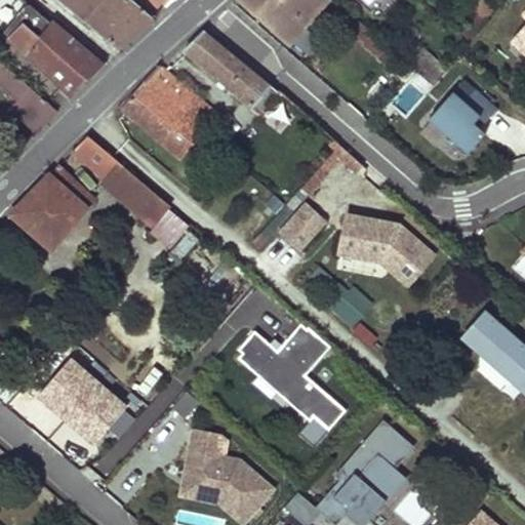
[(123,0),(59,0),(119,50),(154,19),(130,0),(125,0),(125,1),(123,0)]
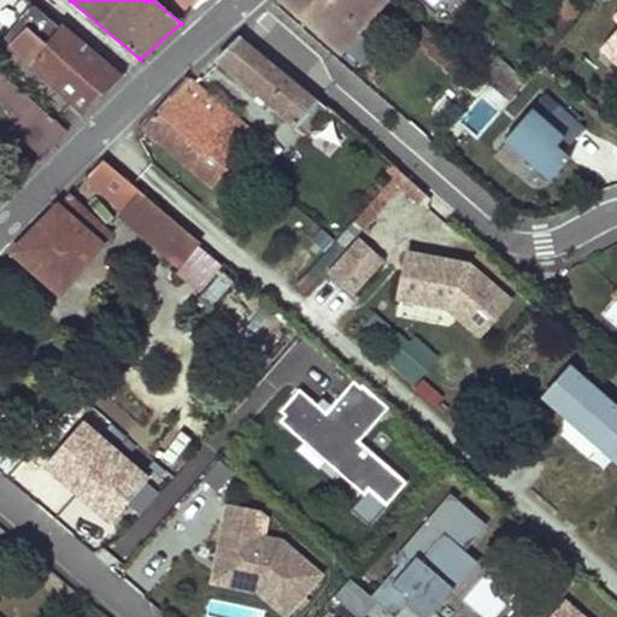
[(278,0),(339,54),(375,13),(387,0),(278,0)]
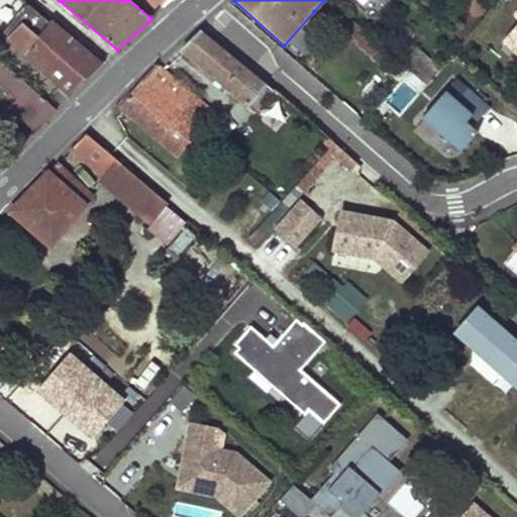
[(6,33),(26,54),(25,54),(72,96),(103,64),(52,19),(49,22),(38,13),(28,5),(6,33)]
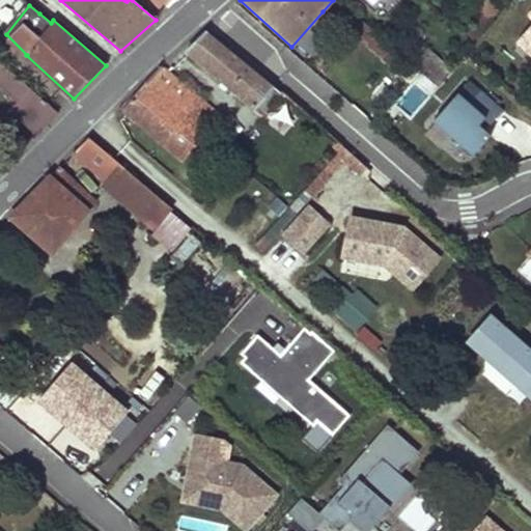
[(530,11),(530,14),(530,15),(530,27),(520,40),(530,50),(530,11)]
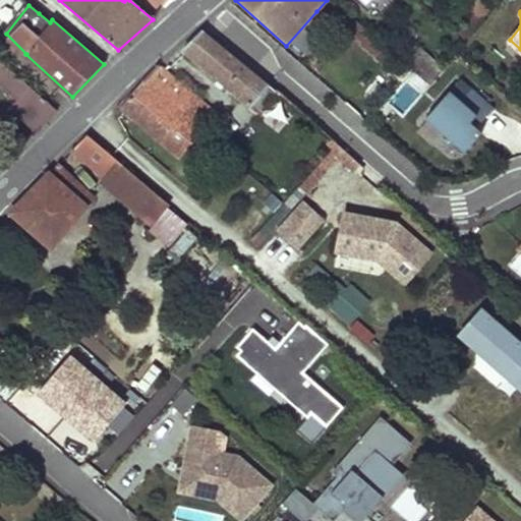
[(464,39),(480,19),(473,13),(457,33),(464,39)]
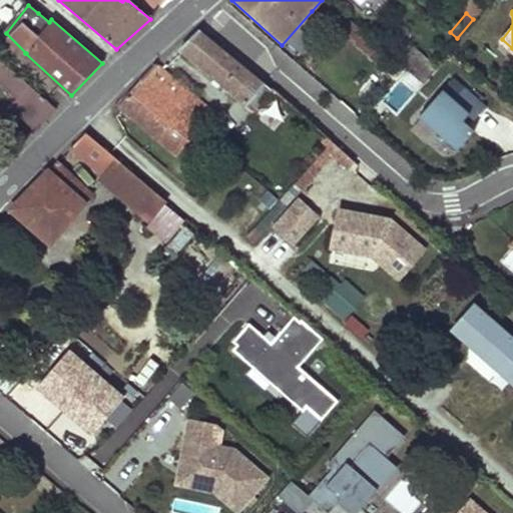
[(344,30),(358,42),(365,33),(352,21),(344,30)]
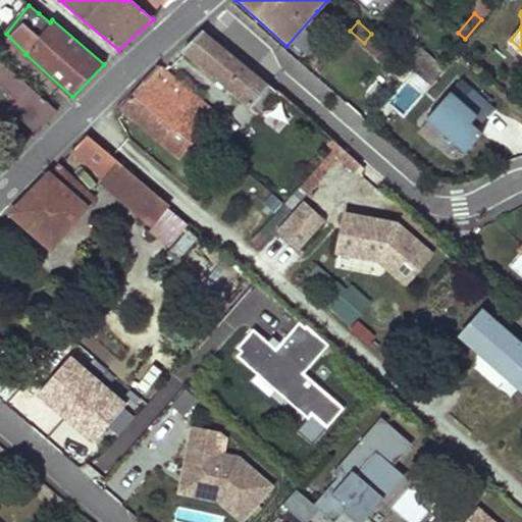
[(238,59),(204,31),(184,51),(259,114),(278,93),(276,91),(271,86),(268,84),(238,59)]
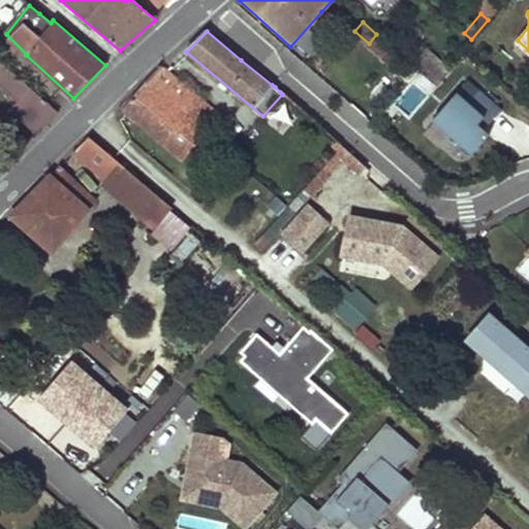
[(369,43),(366,47),(389,66),(399,54),(376,34),(369,43)]
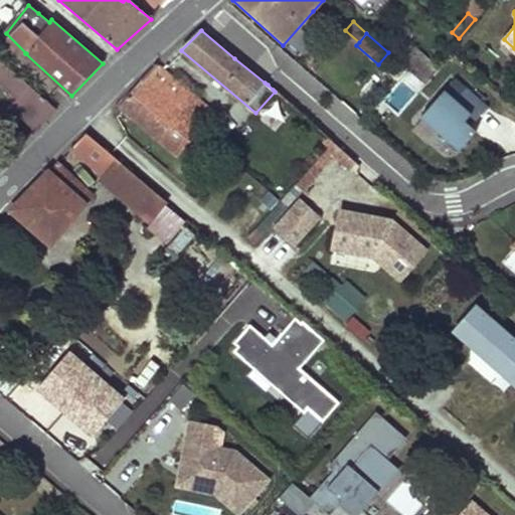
[(402,64),(425,84),(440,69),(439,68),(416,49),(402,64)]
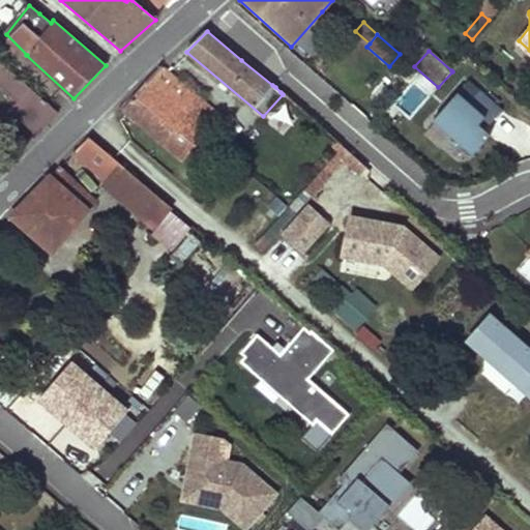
[(0,87),(18,102),(9,111),(36,135),(59,113),(0,60),(0,87)]
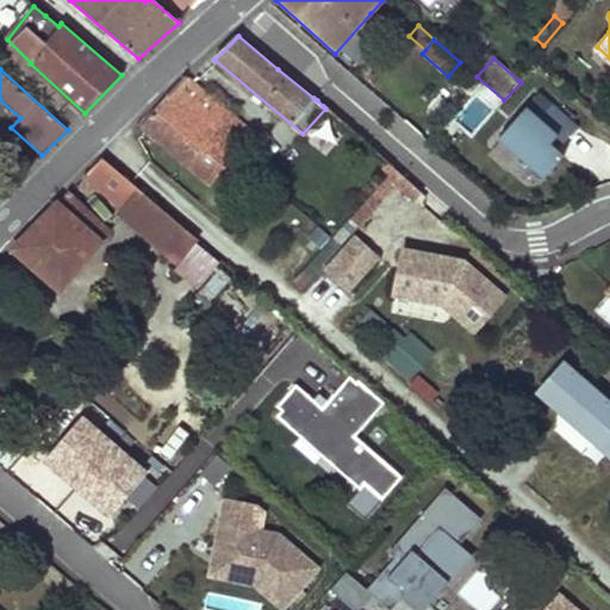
[(142,126),(213,185),(236,156),(235,155),(253,132),(192,82),(186,76),(167,95),(142,126)]
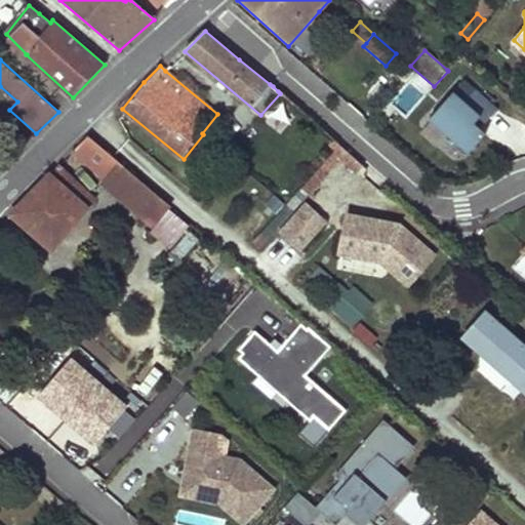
[(453,92),(430,119),(469,154),(486,134),(475,124),(481,117),(486,122),(497,109),(476,89),(465,102),(453,92)]
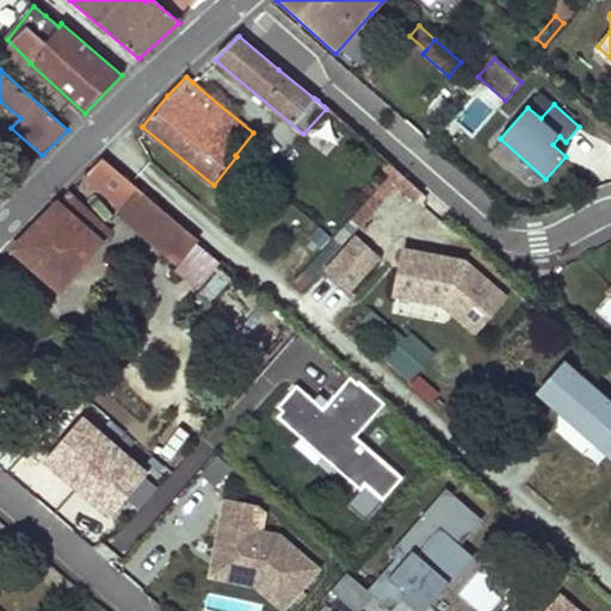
[(86,177),(125,210),(128,211),(143,193),(103,159),(86,177)]
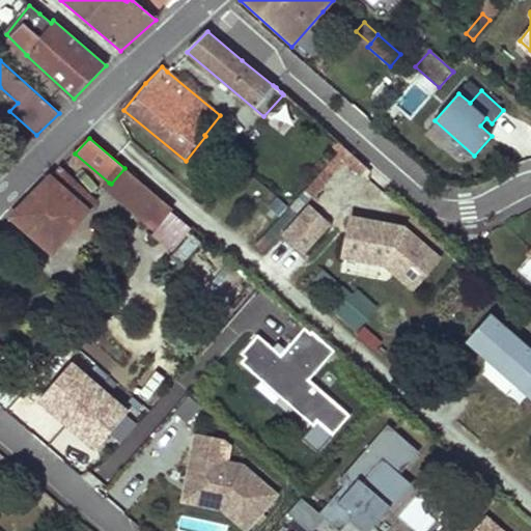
[(339,143),(335,147),(341,152),(345,147),(339,143)]
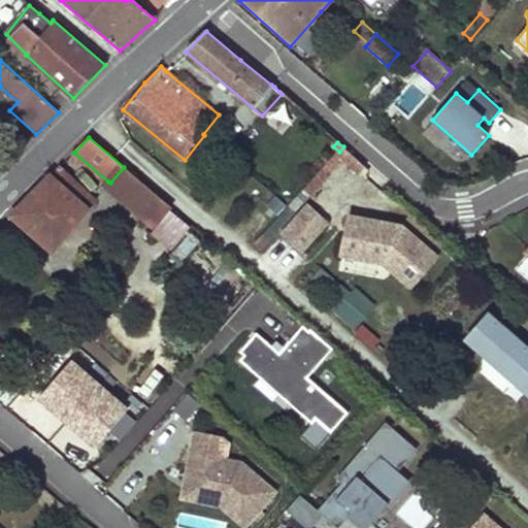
[(342,160),(360,175),(366,167),(362,163),(350,153),(349,152),(342,160)]
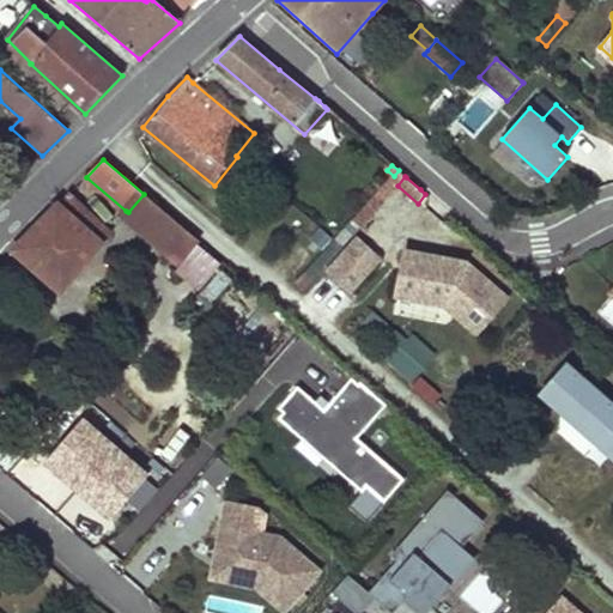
[(13,250),(61,292),(111,234),(68,194),(13,250)]
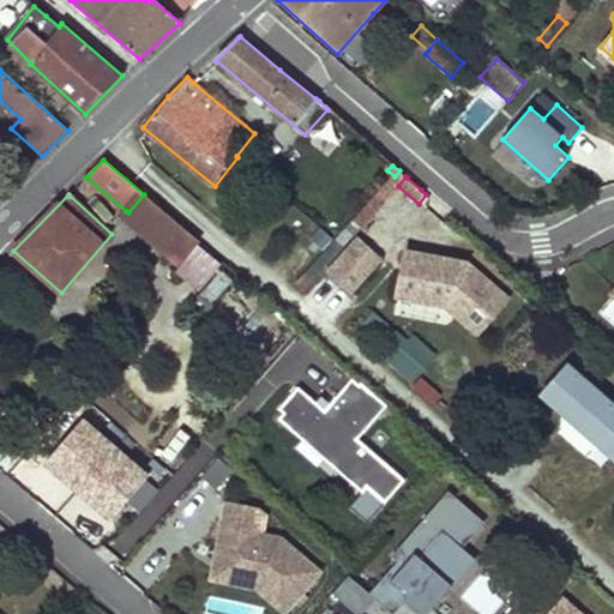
[(128,212),(126,211),(122,215),(143,232),(162,210),(144,194),(128,212)]
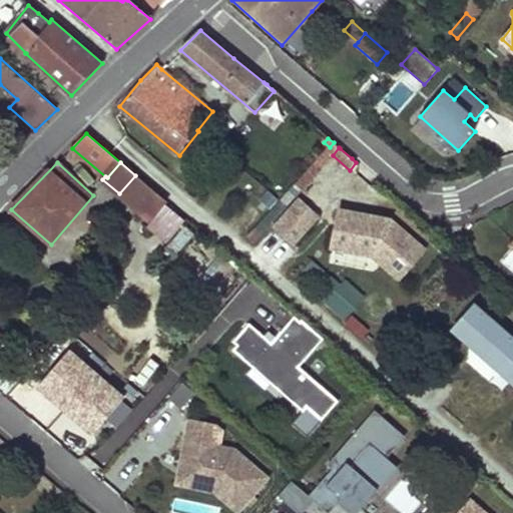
[(362,188),(372,176),(356,162),(350,170),(351,178),(362,188)]
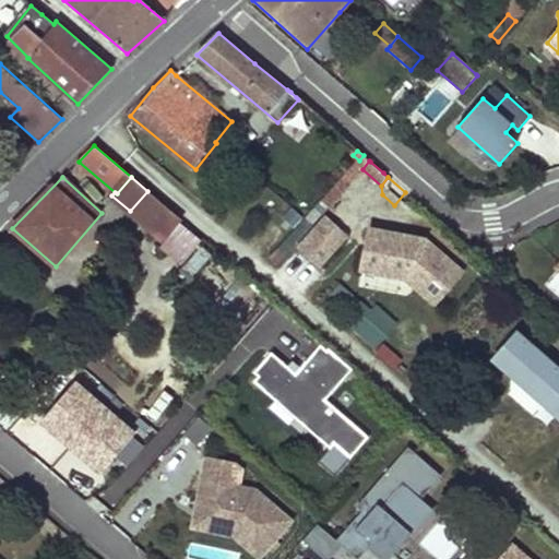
[(150,193),(147,191),(130,211),(163,239),(180,218),(150,193)]
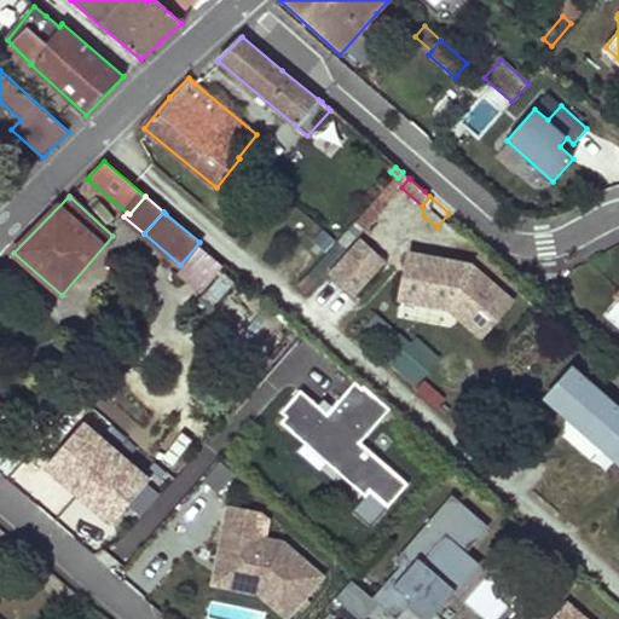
[(362,241),(333,275),(354,294),(385,260),(362,241)]
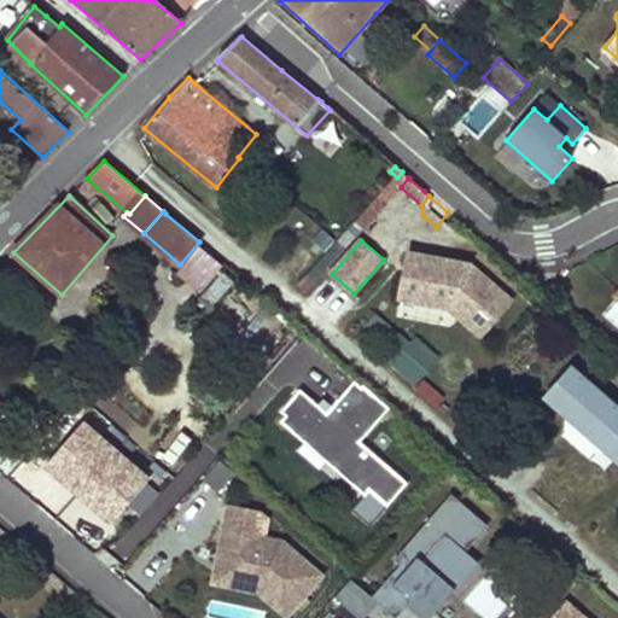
[(202,264),(216,278),(226,264),(211,252),(202,264)]
